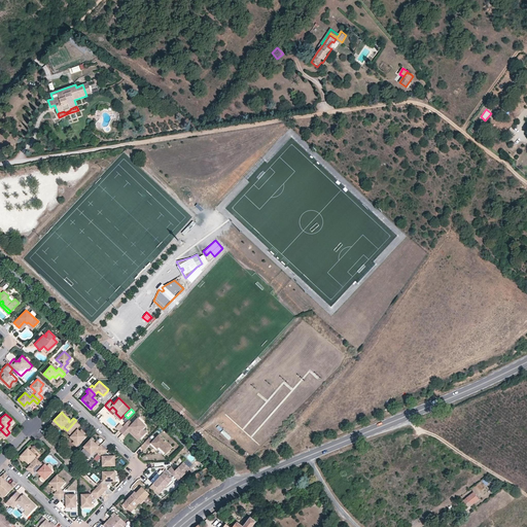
[(145,425),(137,417),(133,422),(129,419),(123,425),(118,429),(123,433),(130,426),(141,436),(146,431),(142,428),(145,425)]
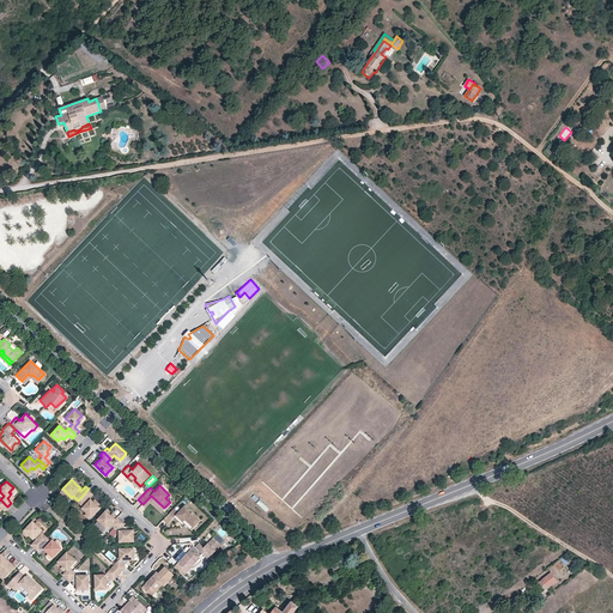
[(84,505),(82,507),(86,511),(91,516),(99,507),(98,504),(93,501),(91,498),(90,499),(87,498),(92,492),(89,489),(78,501),(84,505)]
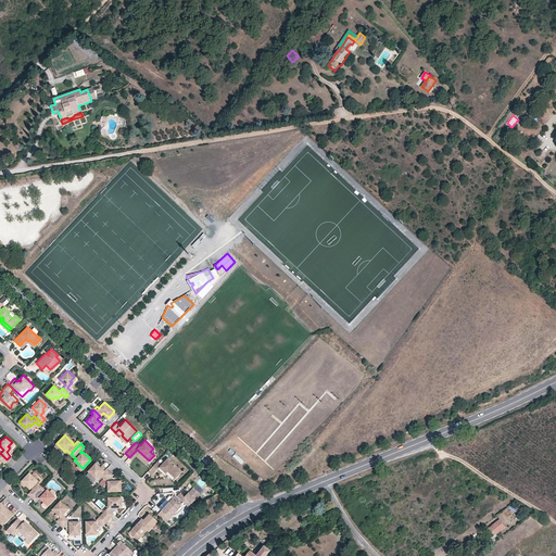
[(146,464),(149,460),(137,450),(129,457),(131,459),(136,455),(146,464)]
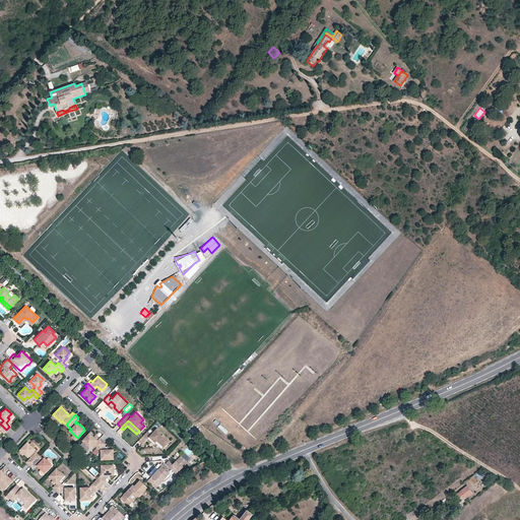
[(220,423),(217,426),(225,434),(229,431),(220,423)]
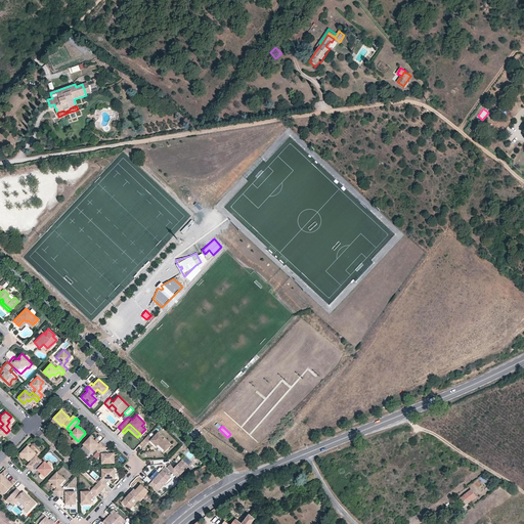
[(155,442),(156,441),(165,449),(171,443),(158,431),(153,437),(148,433),(140,442),(143,446),(148,440),(150,439),(155,442)]
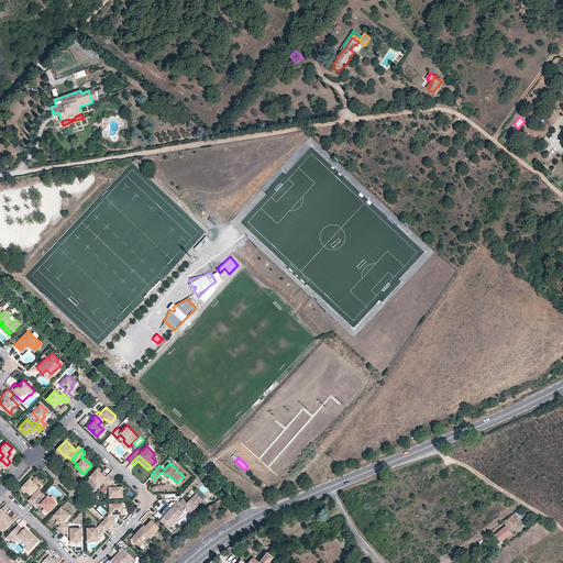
[(96,470),(89,476),(97,484),(101,481),(105,484),(110,477),(108,474),(106,476),(105,475),(101,472),(100,474),(96,470)]
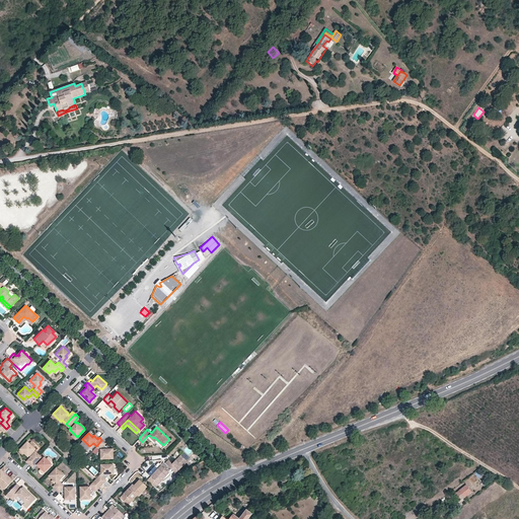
[(163,445),(154,437),(153,438),(149,435),(147,436),(154,443),(155,441),(161,447),(163,445)]
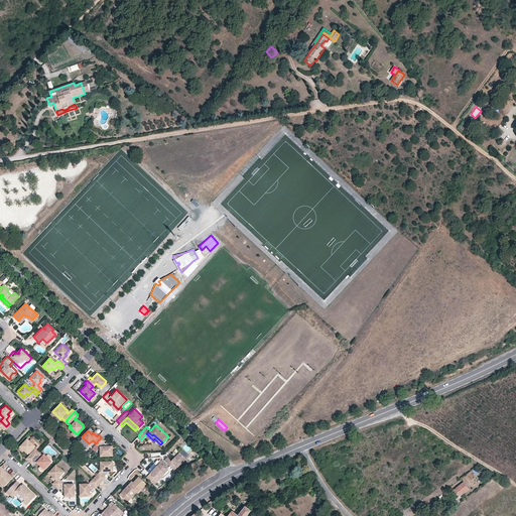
[(99,445),(100,446),(100,456),(109,456),(109,452),(112,452),(112,446),(109,446),(108,445),(106,443),(104,441),(105,440),(101,437),(96,443),(99,446),(99,445)]
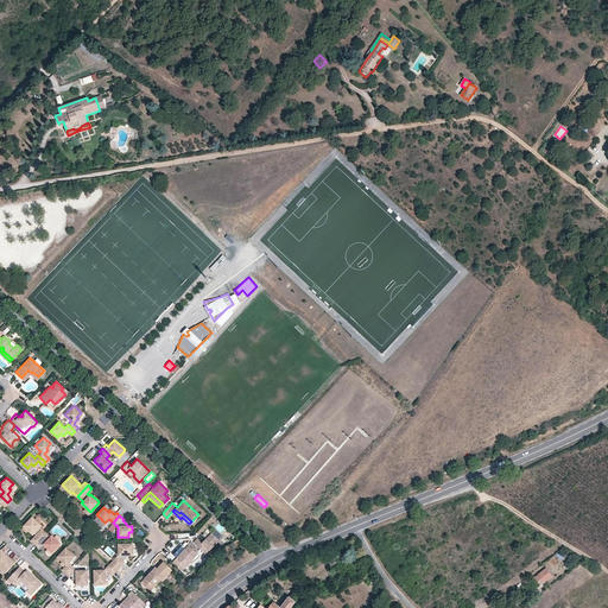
[(40,525),(39,523),(35,518),(32,517),(25,524),(30,529),(35,532),(36,531),(38,532),(32,538),(36,542),(45,531),(39,526),(40,525)]
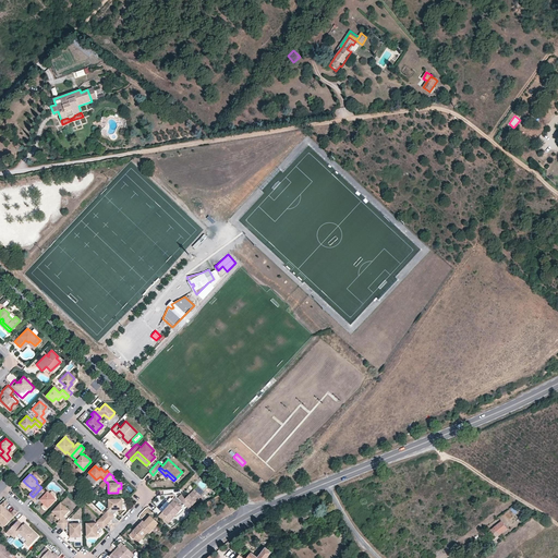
[(56,499),(53,497),(50,493),(48,492),(47,493),(41,487),(33,497),(36,500),(40,495),(43,496),(41,498),(46,501),(50,506),(56,499)]
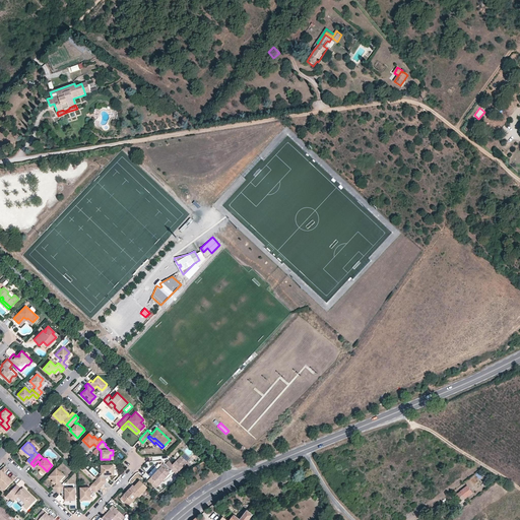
[(181,455),(176,460),(173,464),(172,462),(169,460),(166,463),(172,468),(175,472),(178,468),(179,469),(187,460),(181,455)]
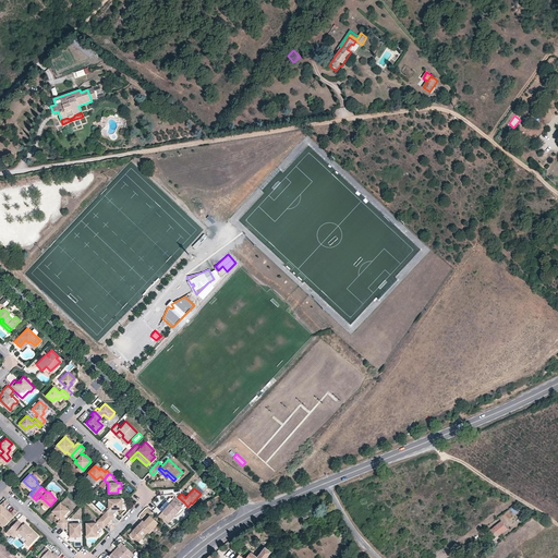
[(178,497),(177,496),(173,499),(181,506),(184,502),(178,497)]
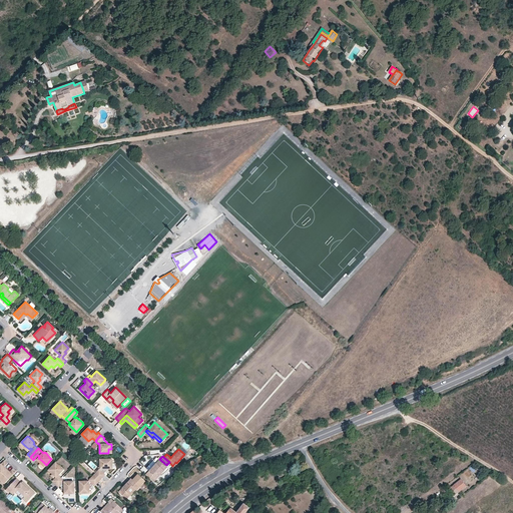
[(105,472),(107,470),(108,468),(112,468),(112,461),(109,461),(108,457),(100,458),(100,463),(100,467),(99,468),(98,468),(96,470),(102,476),(104,474),(103,473),(105,472)]
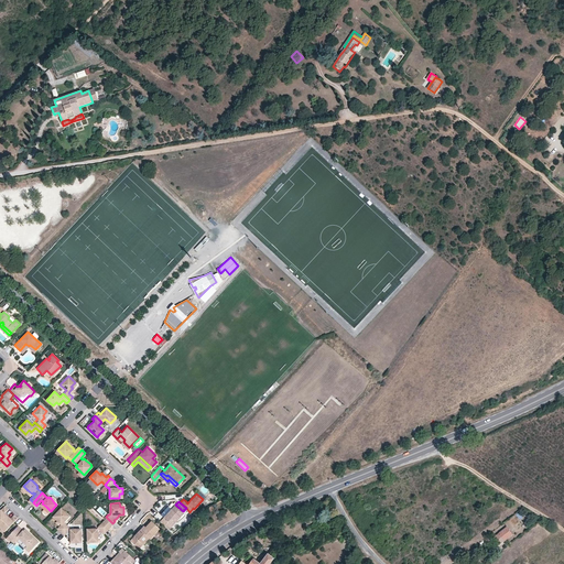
[(172,507),(173,508),(169,512),(167,511),(164,508),(160,512),(164,516),(173,523),(176,520),(181,516),(181,514),(183,511),(175,505),(174,503),(172,507)]
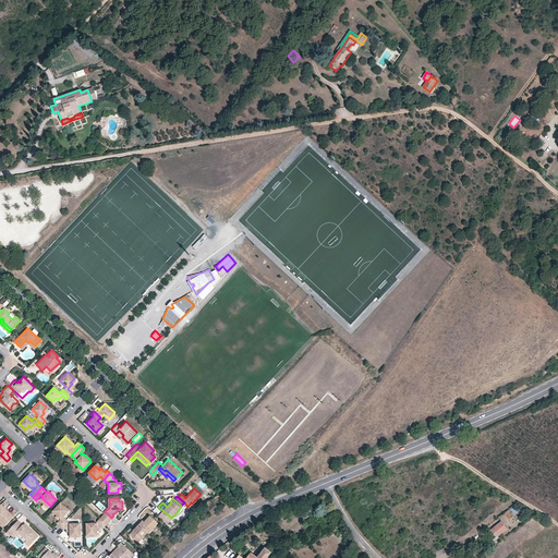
[(59,502),(53,509),(57,513),(56,516),(58,518),(59,519),(58,521),(61,524),(68,518),(63,514),(68,510),(59,502)]
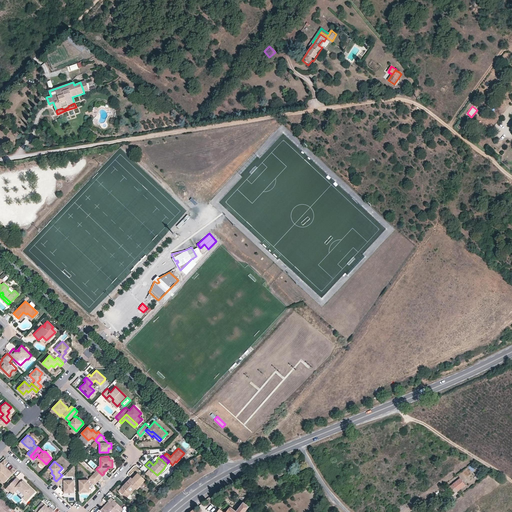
[(0,479),(0,480),(3,482),(15,470),(12,468),(9,470),(5,467),(0,472),(0,479)]
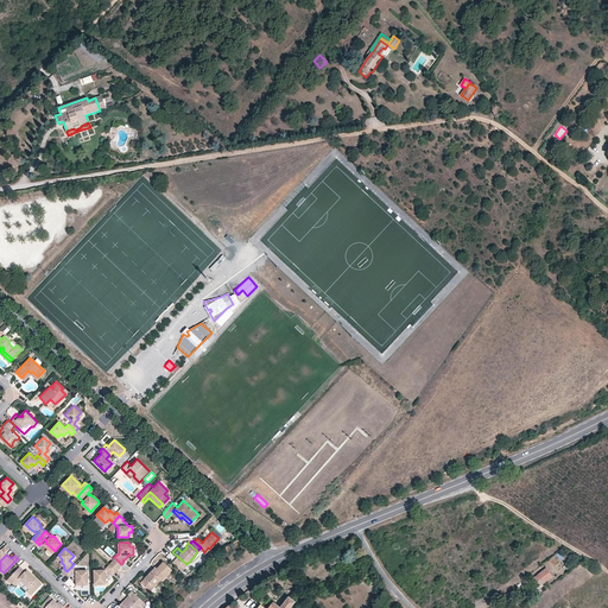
[(187,564),(177,556),(172,561),(182,570),(187,564)]
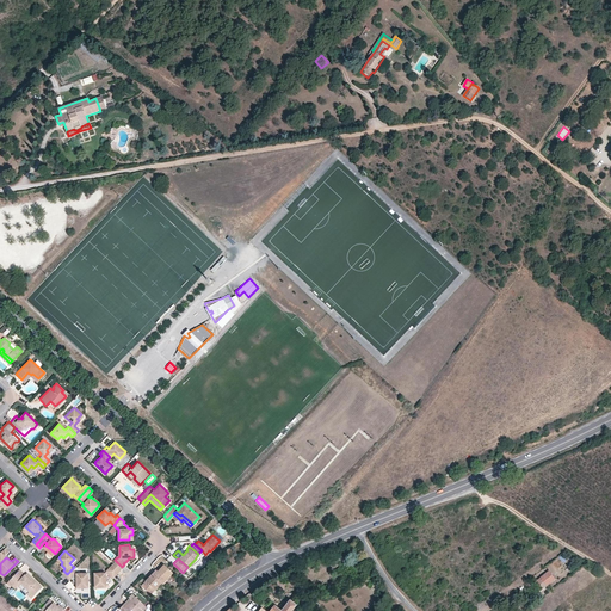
[(113,561),(110,565),(118,572),(121,568),(113,561)]
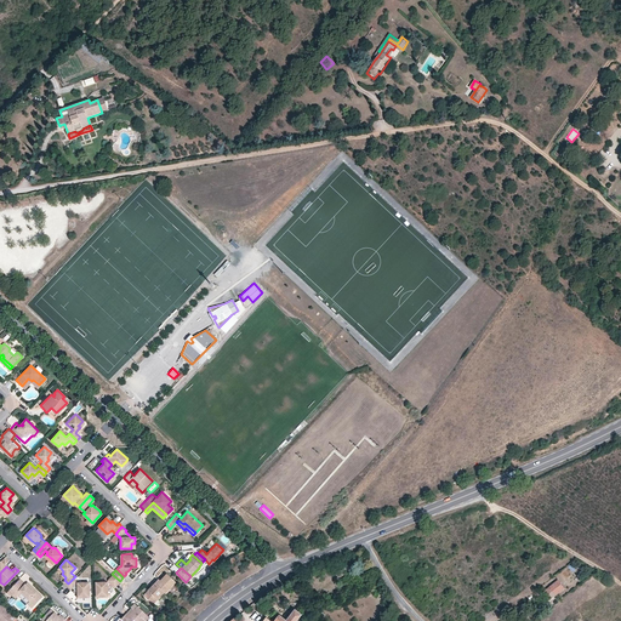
[(153,584),(160,590),(163,593),(164,594),(169,590),(167,588),(174,582),(165,574),(159,580),(158,579),(153,584)]
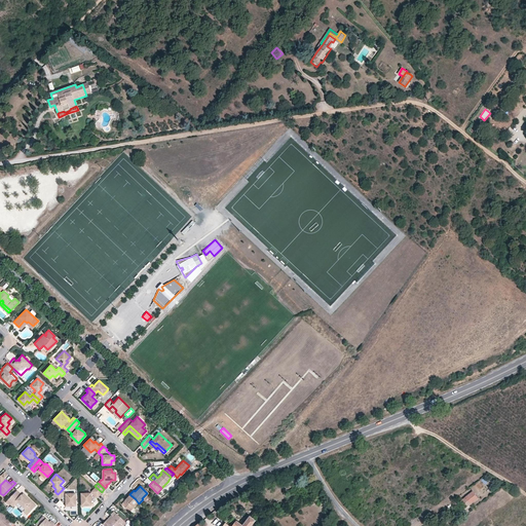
[(62,496),(64,497),(66,499),(67,500),(67,504),(72,503),(72,501),(76,500),(76,492),(67,492),(66,491),(67,490),(64,488),(58,494),(61,497),(62,496)]
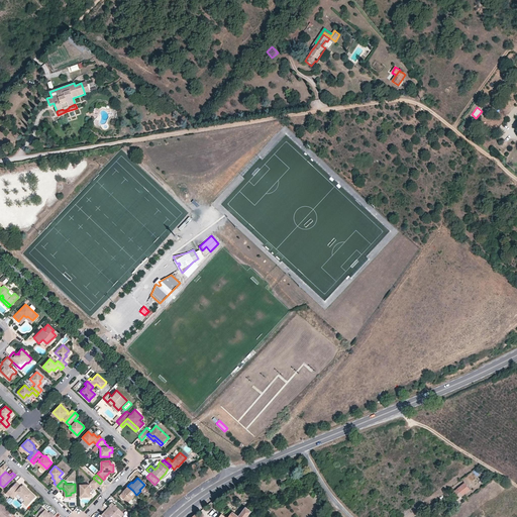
[(80,484),(80,493),(84,493),(84,496),(91,496),(91,492),(92,491),(94,488),(95,487),(96,488),(98,486),(91,480),(89,482),(90,482),(88,484),(80,484)]
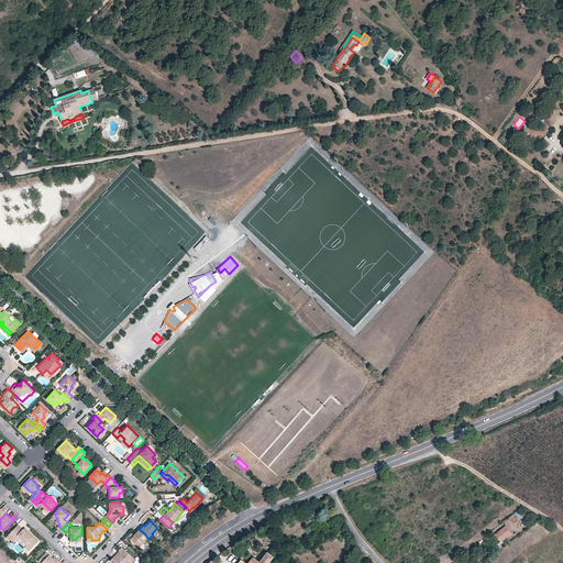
[(29,550),(37,541),(28,531),(26,533),(22,529),(18,525),(6,538),(9,541),(12,543),(17,539),(24,547),(29,550)]
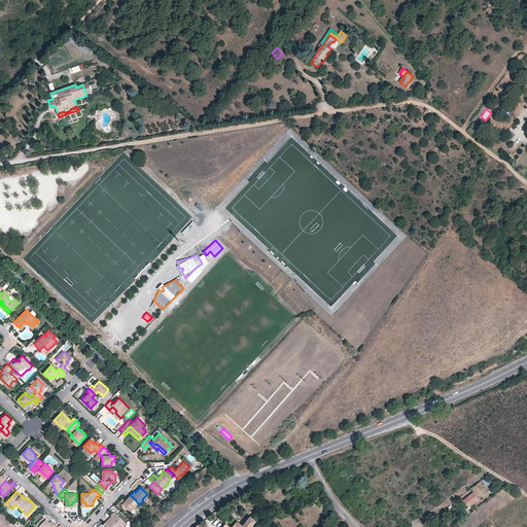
[(479,499),(473,492),(462,501),(467,508),(479,499)]
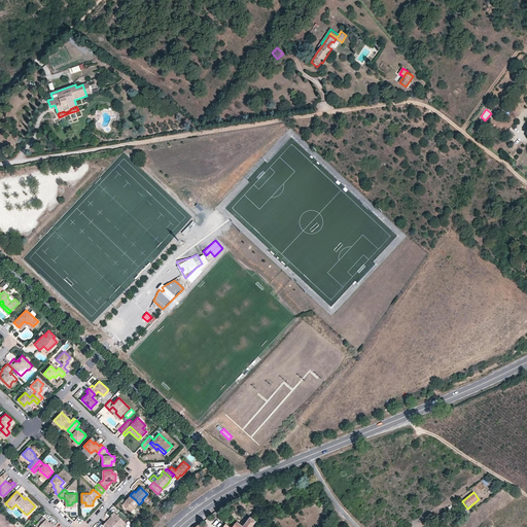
[(120,504),(129,512),(138,503),(136,500),(130,495),(127,498),(125,500),(120,504)]
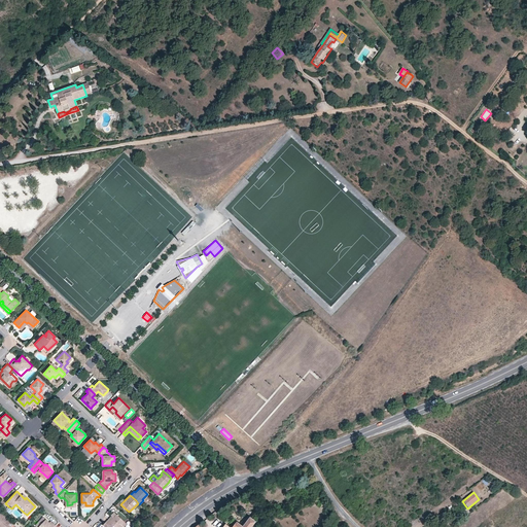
[(0,526),(1,526),(10,526),(11,526),(12,525),(7,521),(5,521),(4,520),(4,518),(0,514),(0,526)]
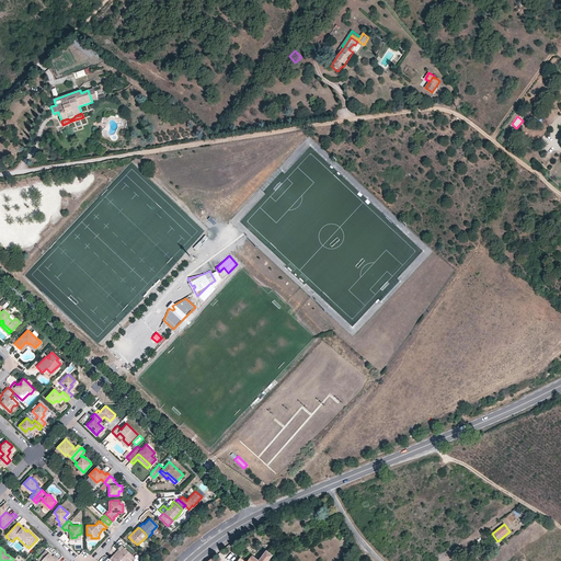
[(123,548),(119,551),(117,549),(111,556),(116,560),(128,560),(126,559),(130,554),(123,548)]
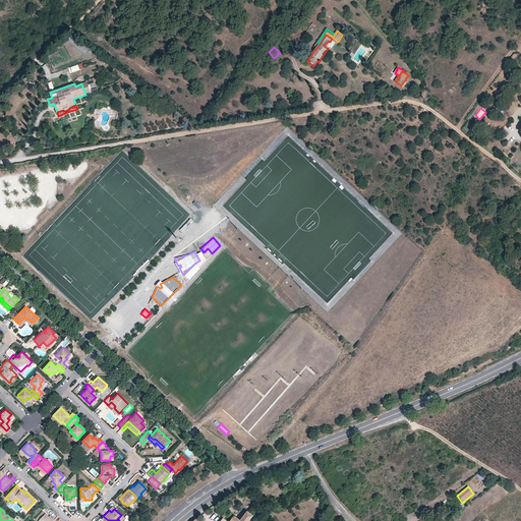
[(52,520),(48,517),(42,512),(38,517),(40,519),(37,520),(54,520),(53,520),(52,520)]
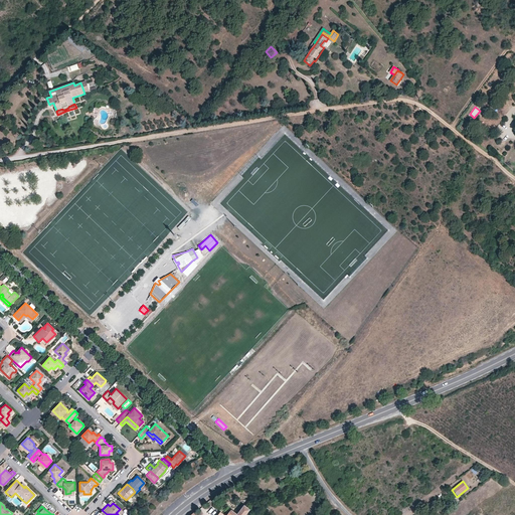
[(238,514),(232,510),(228,514),(225,514),(221,512),(219,514),(196,514),(194,513),(191,514),(246,514),(250,510),(244,506),(238,514)]
